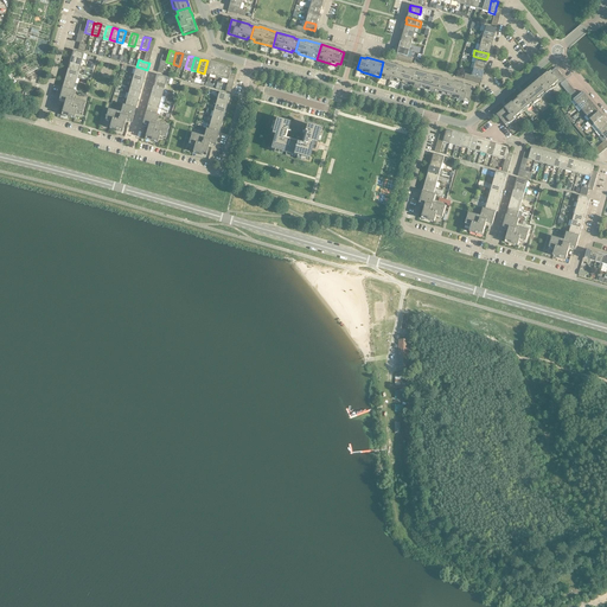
[(401,68),(383,62),(379,77),(398,83),(398,81),(402,82),(406,70),(401,68)]
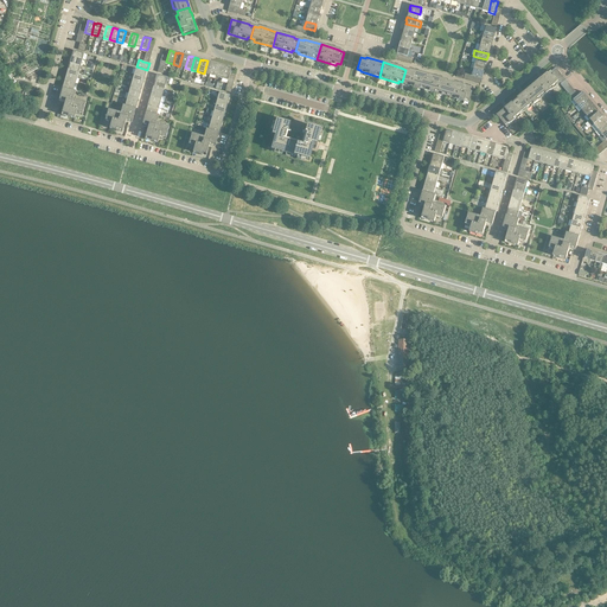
[(216,64),(213,63),(210,75),(216,76),(219,64),(216,63),(216,64)]
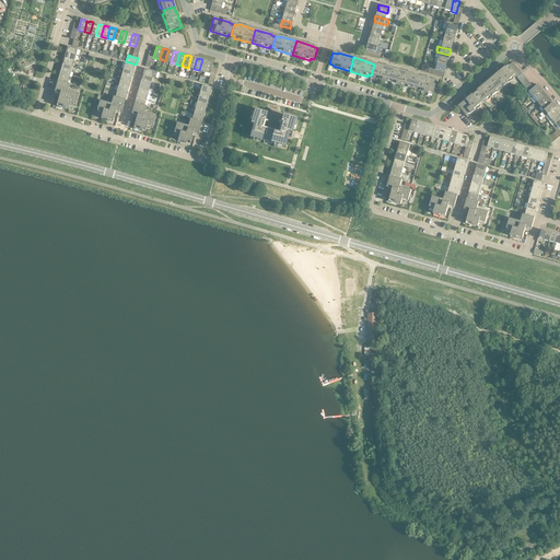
[(210,62),(208,61),(205,72),(211,74),(211,72),(212,71),(212,69),(214,62),(210,61),(210,62)]
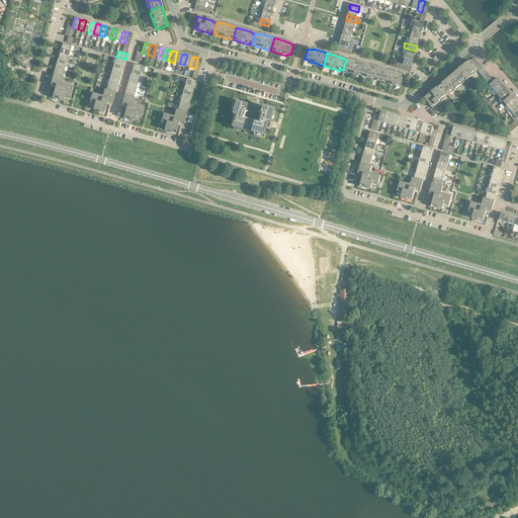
[(484,69),(475,58),(470,61),(478,69),(478,70),(480,72),(484,69)]
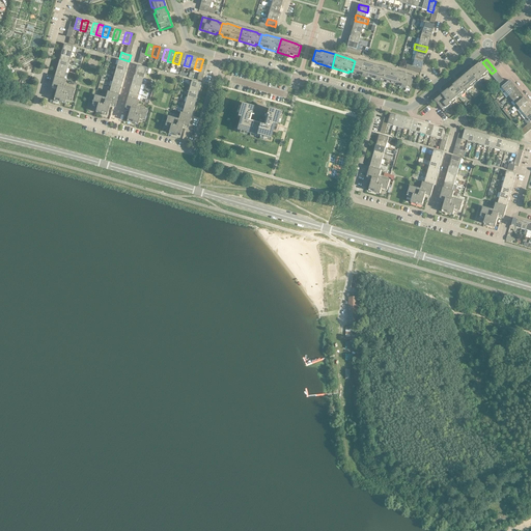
[(128,62),(119,60),(117,65),(127,68),(128,64),(127,64),(128,62)]
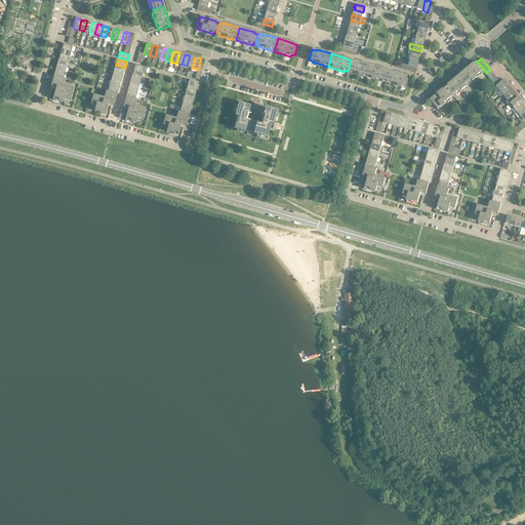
[(417,63),(409,59),(407,66),(409,66),(410,67),(412,67),(413,67),(415,68),(416,68),(417,65),(417,63)]
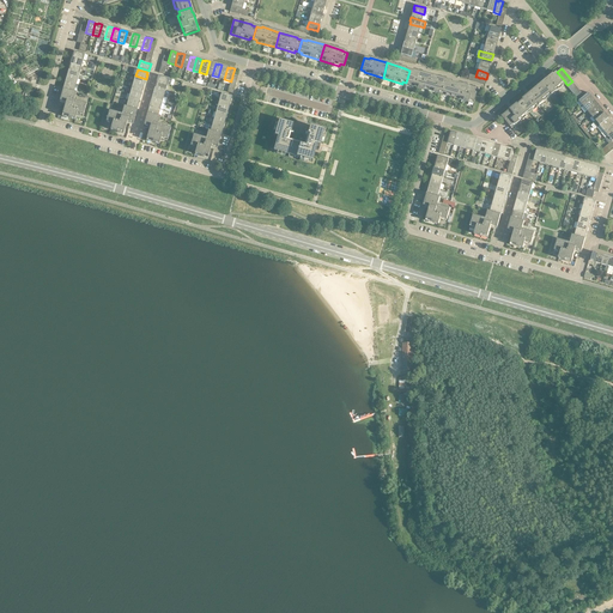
[(414,72),(410,71),(406,83),(410,84),(408,85),(428,91),(432,76),(414,71),(414,72)]
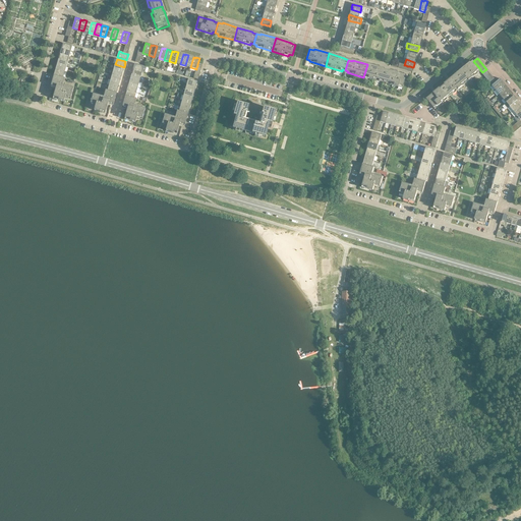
[(480,69),(473,61),(470,64),(469,63),(457,73),(466,83),(479,72),(478,71),(480,70),(480,69)]
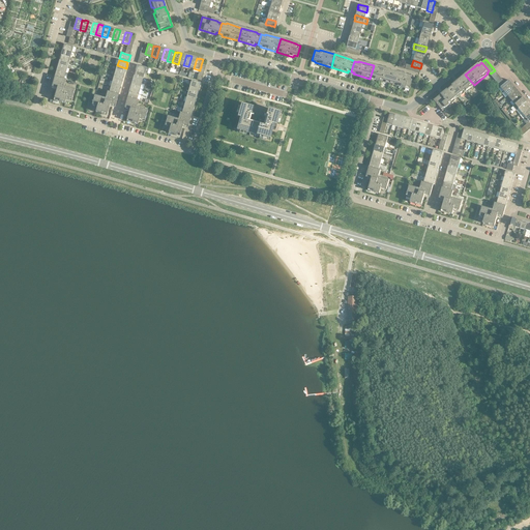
[(149,68),(138,65),(137,67),(136,70),(145,74),(147,74),(149,68)]
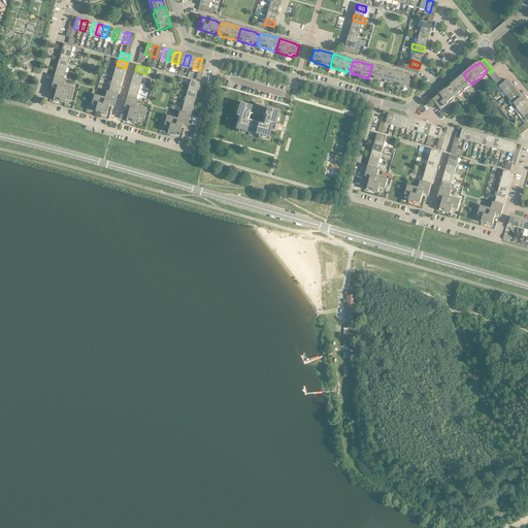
[(388,69),(372,65),(368,78),(386,83),(386,81),(389,83),(392,71),(388,70),(388,69)]
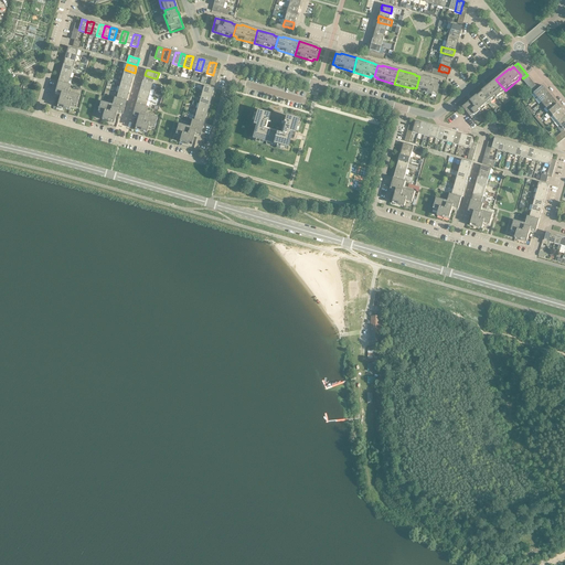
[(70,78),(60,76),(59,80),(60,80),(59,82),(55,93),(56,94),(56,95),(61,96),(57,105),(63,107),(63,108),(70,110),(71,104),(77,106),(80,96),(68,93),(71,85),(68,84),(70,78)]
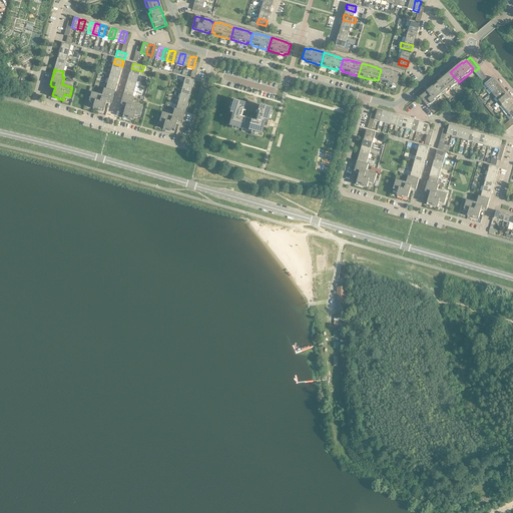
[(385,71),(381,69),(378,80),(380,80),(380,82),(396,87),(400,74),(385,70),(385,71)]
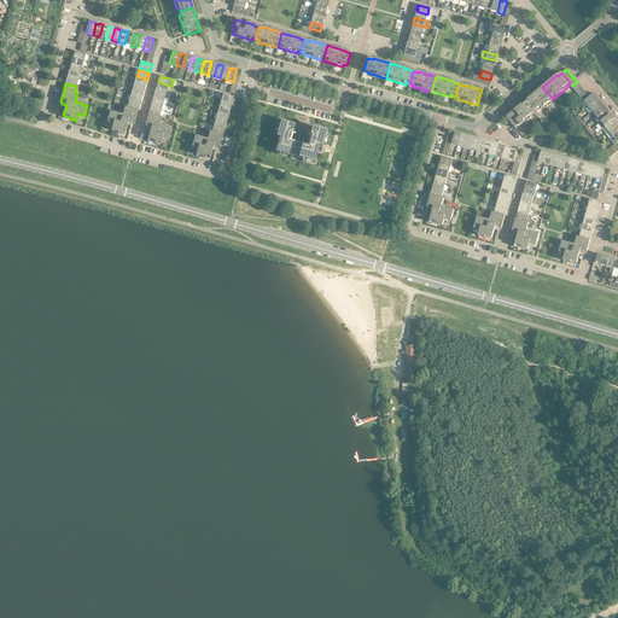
[(553,99),(542,87),(529,99),(529,100),(525,103),(534,112),(536,111),(537,112),(553,99)]
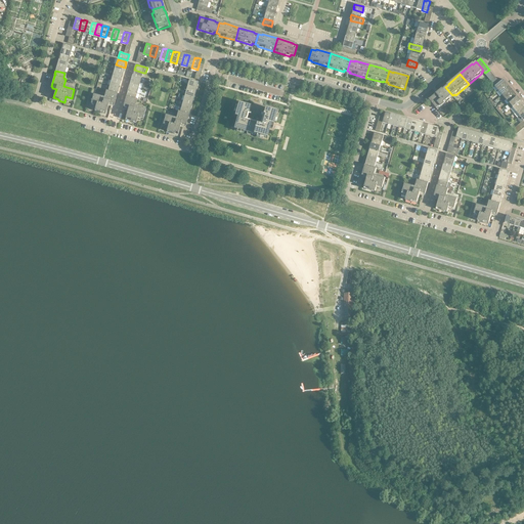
[(504,79),(499,82),(494,86),(498,91),(507,84),(506,83),(506,82),(504,79)]
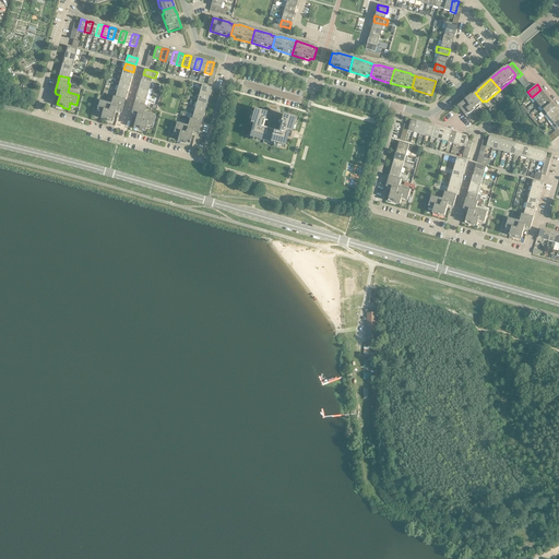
[(211,87),(202,85),(200,91),(210,94),(211,91),(211,87)]
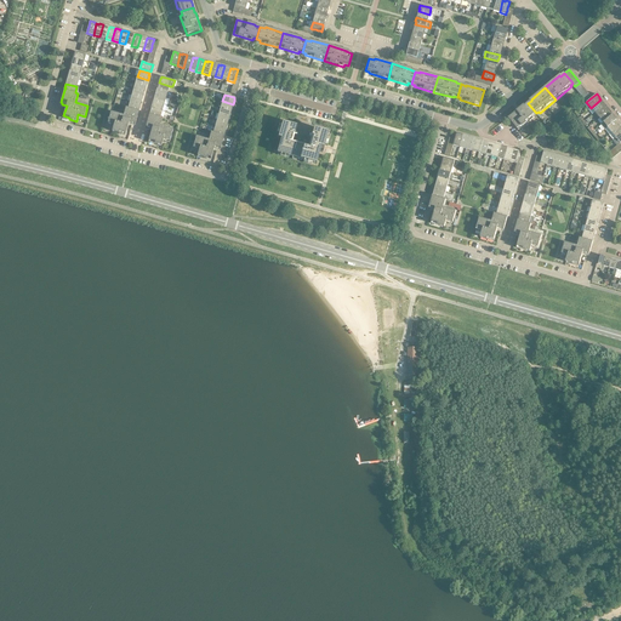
[(602,102),(600,100),(591,108),(596,113),(605,104),(603,101),(602,102)]
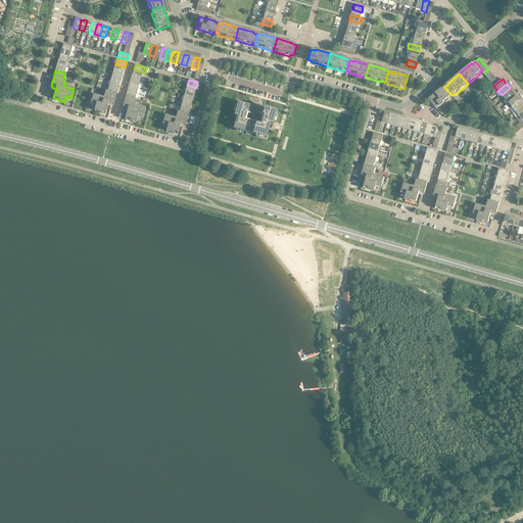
[(119,88),(109,86),(108,91),(106,90),(104,97),(93,94),(91,104),(96,105),(94,110),(100,112),(100,111),(106,112),(108,104),(112,105),(112,104),(114,104),(117,93),(116,93),(117,91),(119,88)]
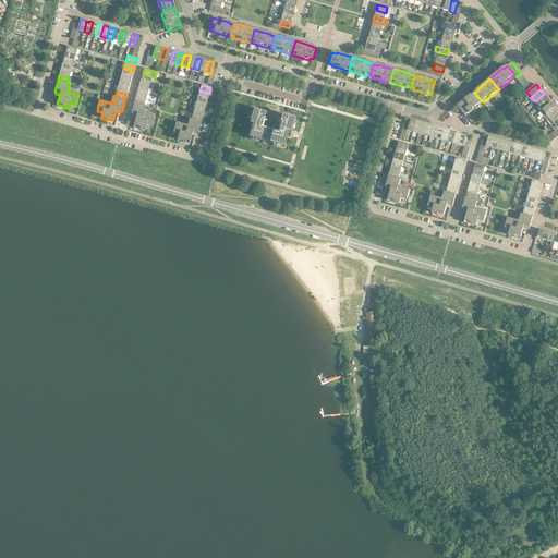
[(482,101),(474,93),(471,96),(470,95),(457,106),(466,117),(481,106),(480,104),(482,101)]
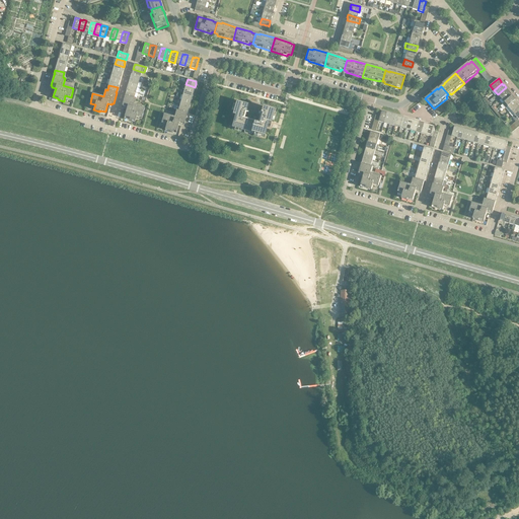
[(508,90),(506,87),(498,94),(501,98),(509,91),(507,90),(508,90)]
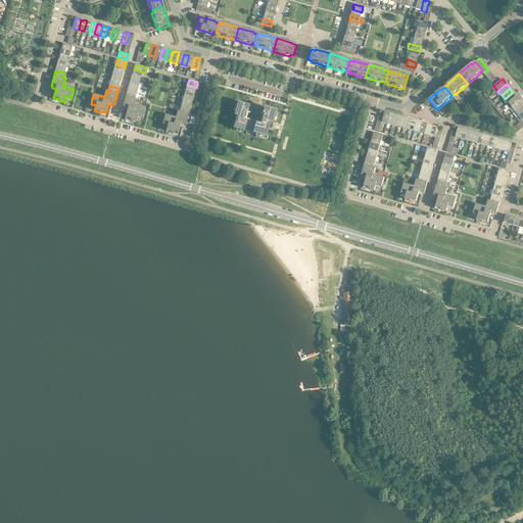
[(137,93),(128,91),(127,94),(127,96),(126,96),(123,106),(125,107),(124,109),(128,110),(126,119),(131,120),(131,122),(136,123),(138,117),(143,119),(146,109),(135,106),(137,99),(135,99),(137,93)]
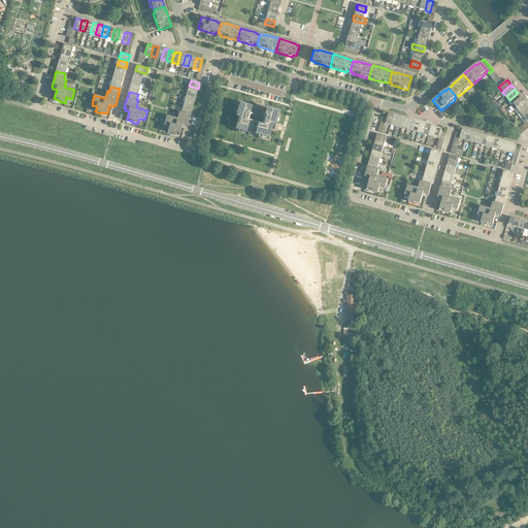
[(519,95),(518,93),(509,100),(513,104),(522,97),(519,95)]
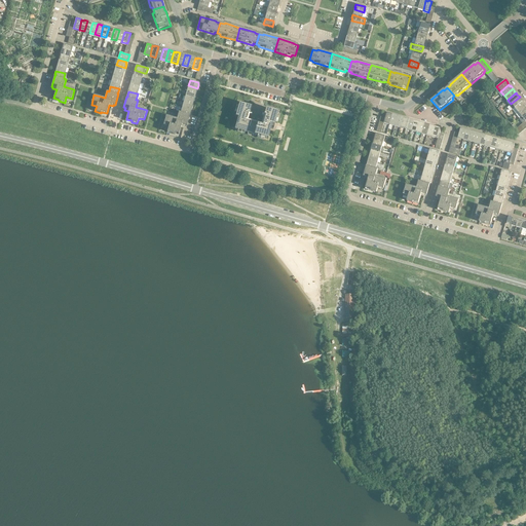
[(522,100),(520,97),(511,104),(510,105),(513,109),(515,108),(523,102),(521,100),(522,100)]
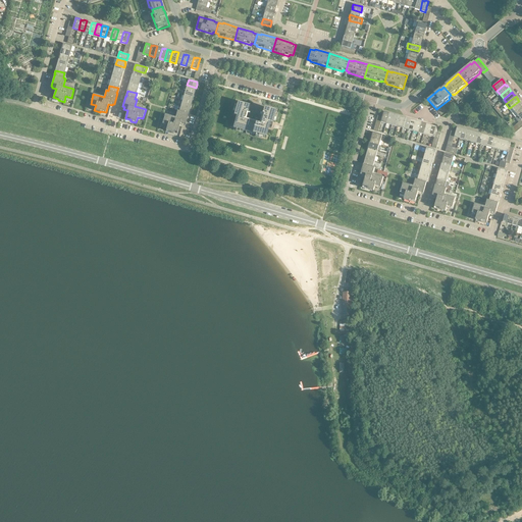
[(520,102),(519,101),(511,107),(514,111),(521,104),(520,102)]
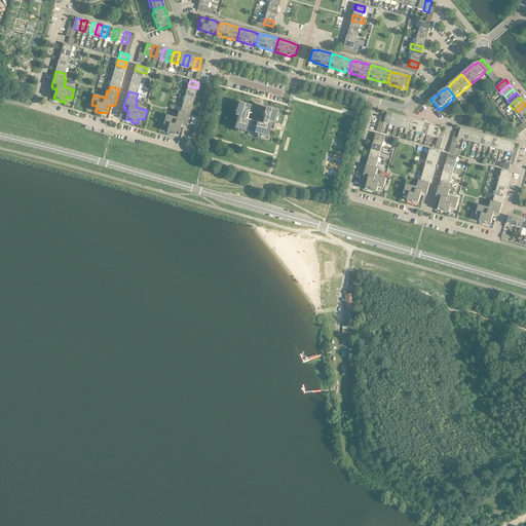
[(238,117),(234,129),(268,139),(271,128),(273,129),(278,112),(266,108),(262,123),(248,120),(252,106),(239,103),(235,116),(238,117)]
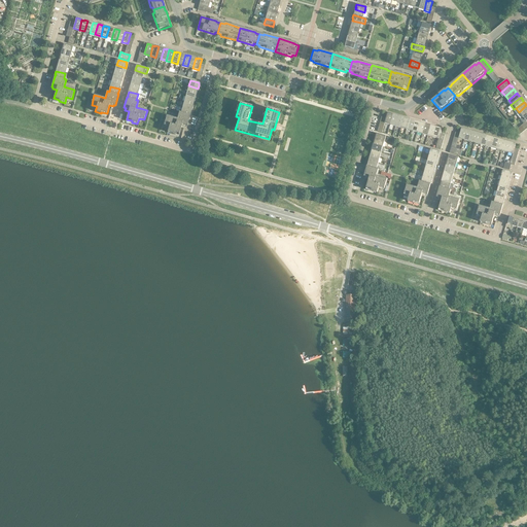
[(191,110),(182,107),(181,112),(179,112),(178,114),(177,118),(167,115),(164,126),(169,127),(168,133),(173,134),(174,133),(179,134),(181,126),(185,128),(186,126),(187,126),(190,114),(190,113),(191,113),(191,110)]
